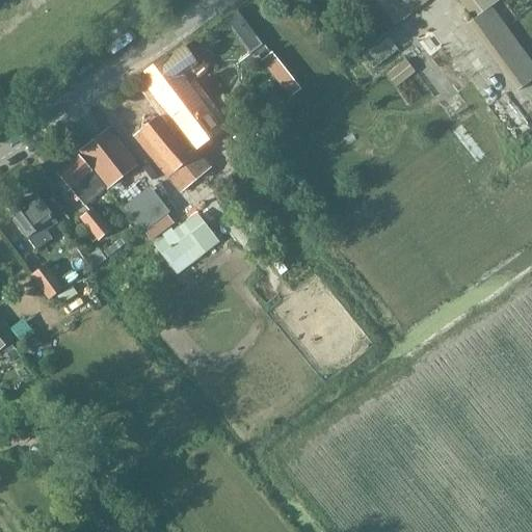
[(373,0),(383,11),(398,0),(373,0)]
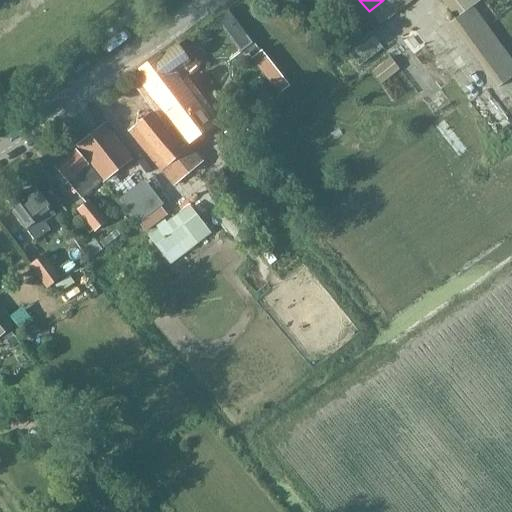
[(441,0),(454,17),(455,19),(448,25),(497,89),(511,77),(511,59),(473,5),(479,1),(478,0),(441,0)]
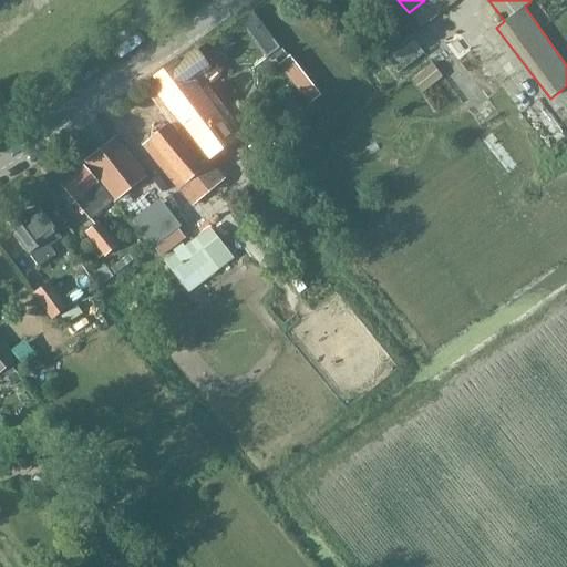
[(281,49),(272,55),(278,63),(287,55),(281,49)]
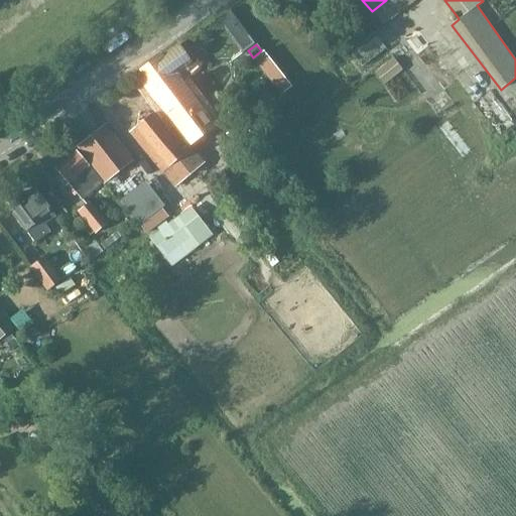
[(191,63),(177,46),(163,57),(162,55),(136,76),(191,145),(217,127),(177,74),(191,63)]
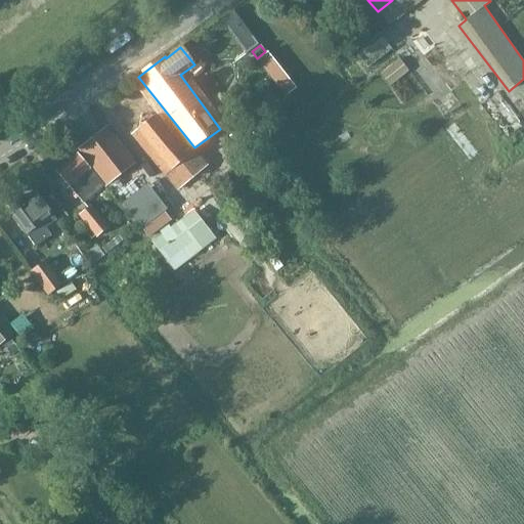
[(389,67),(380,74),(389,86),(399,79),(389,67)]
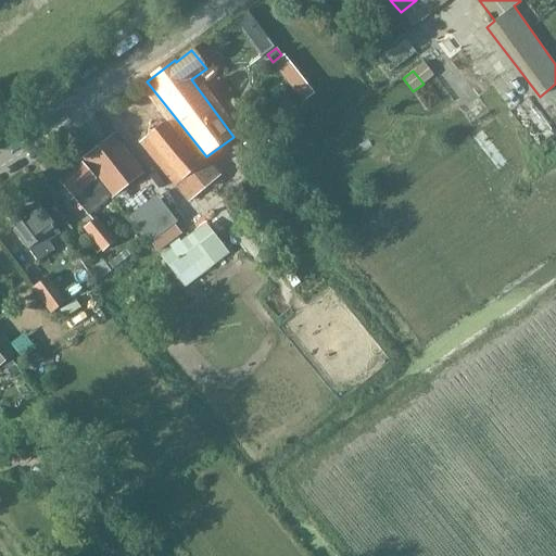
[(182,144),(164,123),(139,143),(188,204),(222,177),(190,138),(182,144)]
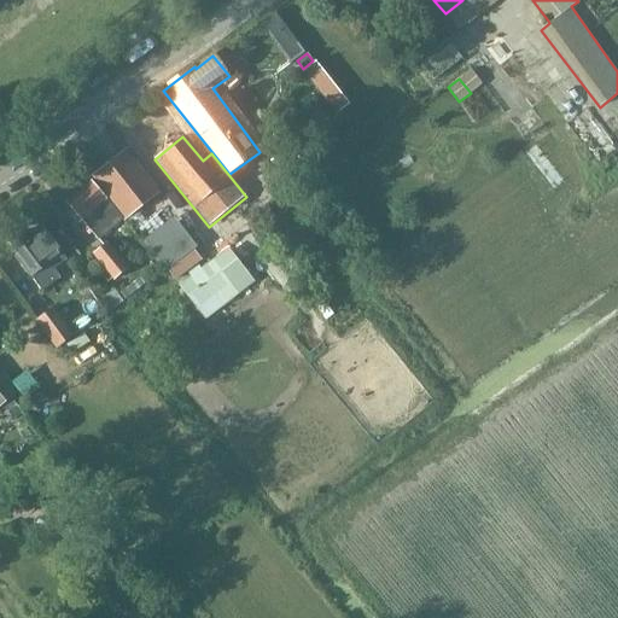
[(123,221),(158,193),(127,152),(92,181),(123,221)]
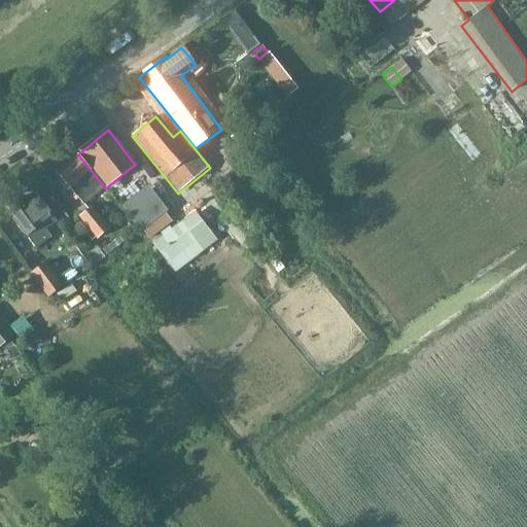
[(83,206),(105,188),(78,154),(57,174),(83,206)]
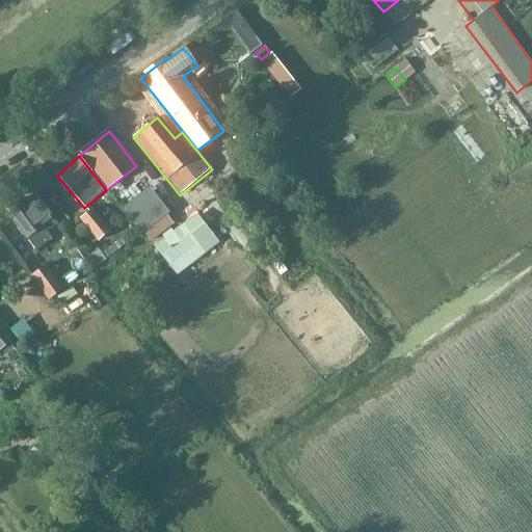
[(47,232),(57,225),(37,200),(28,206),(24,200),(7,211),(36,253),(53,240),(47,232)]
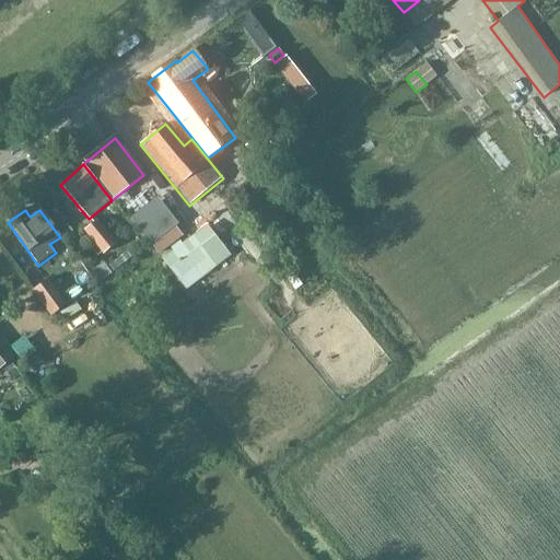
[(117,244),(113,238),(97,219),(83,230),(97,249),(102,255),(117,244)]
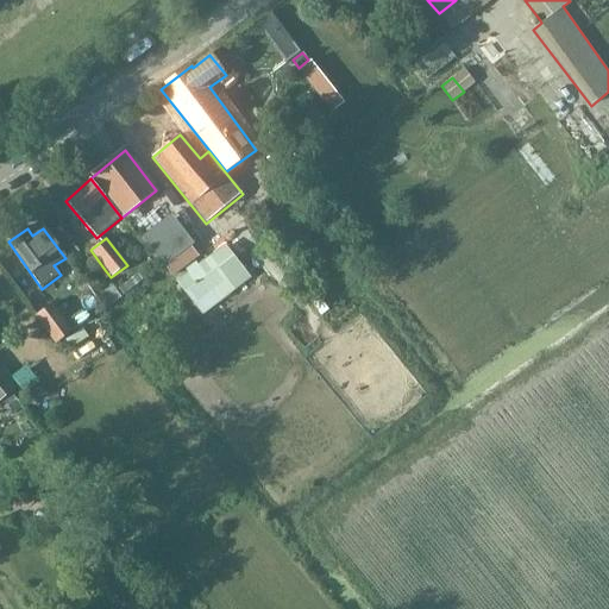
[(201,315),(234,289),(251,277),(225,245),(198,267),(195,263),(186,270),(188,274),(176,283),(193,305),(201,315)]
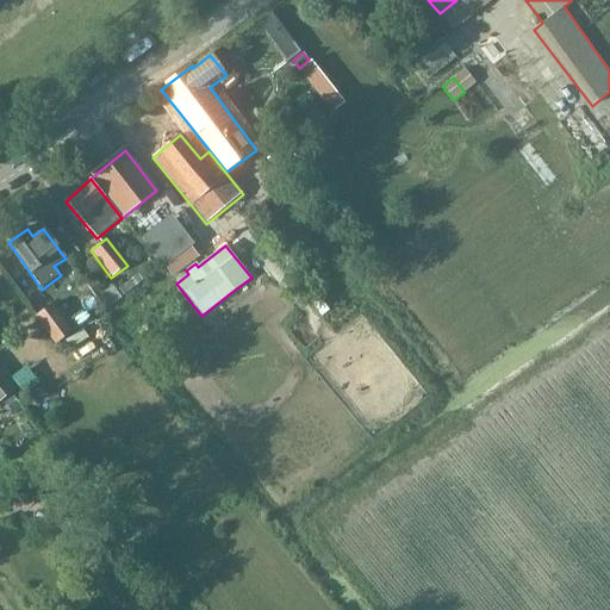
[(139,274),(132,279),(138,285),(144,280),(139,274)]
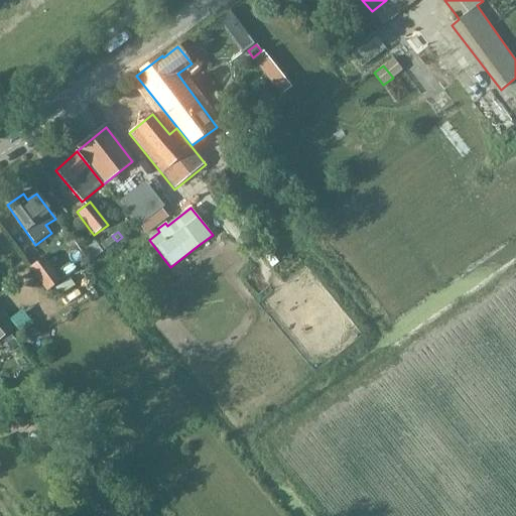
[(28,268),(46,291),(61,280),(44,256),(28,268)]
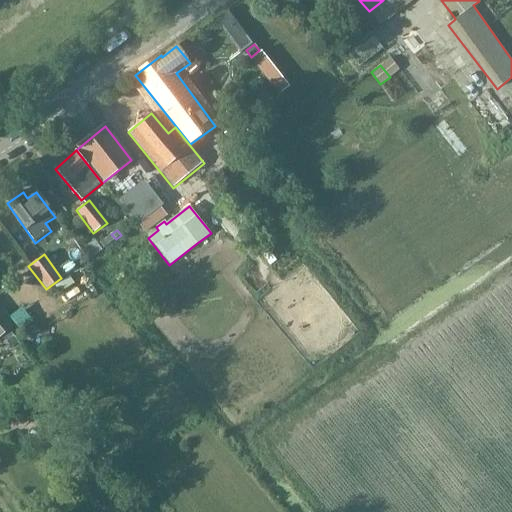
[(13,319),(27,310),(20,297),(5,305),(13,319)]
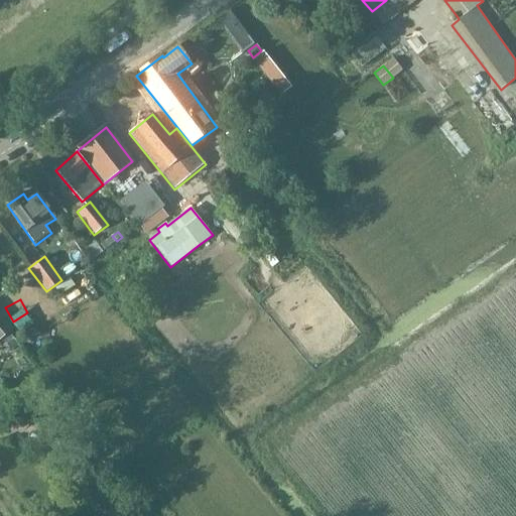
[(0,338),(3,336),(16,327),(0,306),(0,338)]
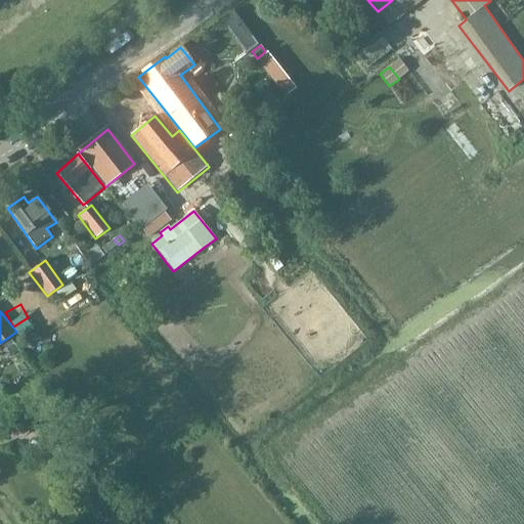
[(11,343),(4,349),(11,357),(18,351),(11,343)]
